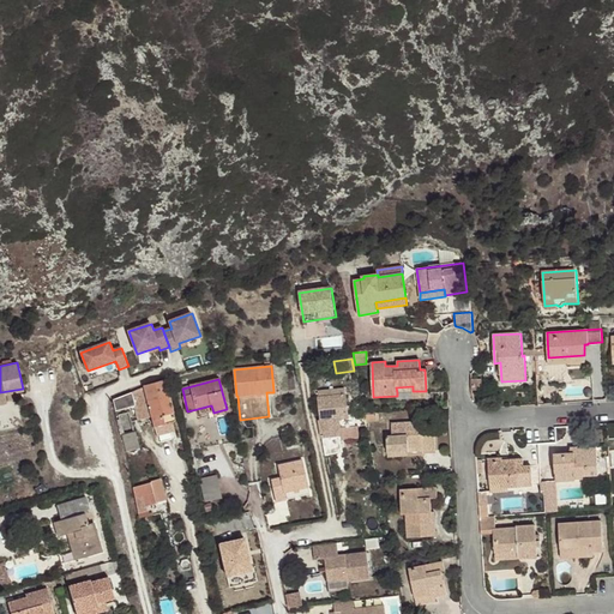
[(471,379),(471,390),(482,390),(482,379),(471,379)]
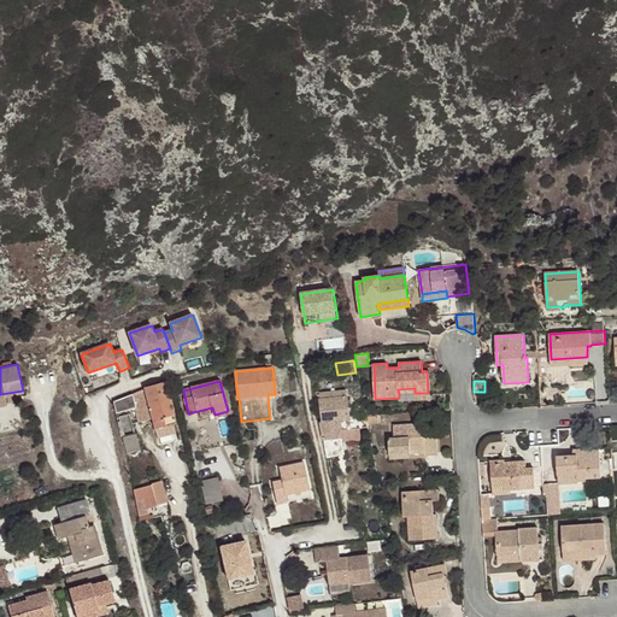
[(166,383),(145,388),(152,419),(156,429),(169,425),(174,423),(176,423),(166,383)]
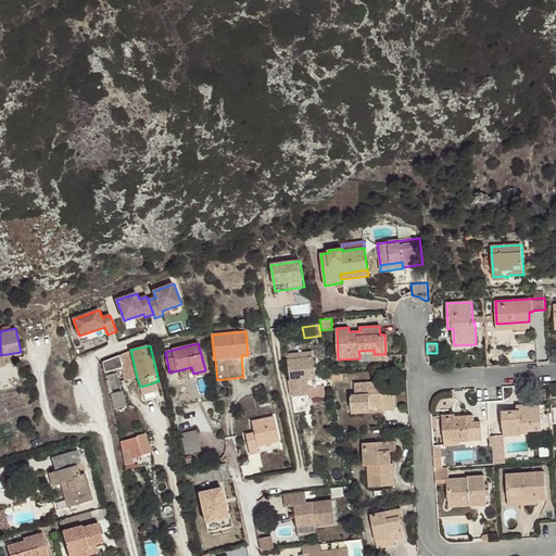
[(126,380),(137,378),(130,350),(102,363),(104,373),(123,368),(126,380)]
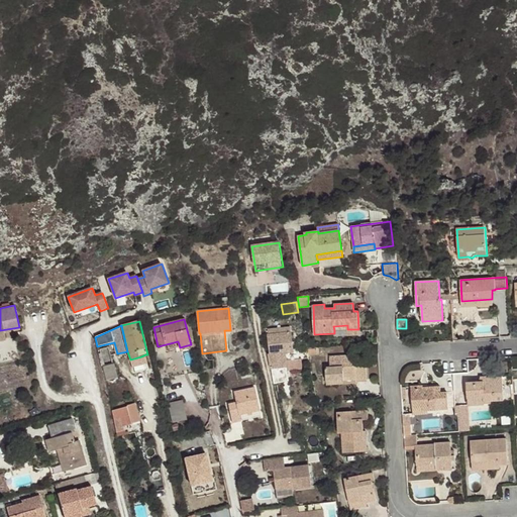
[(287,370),(303,367),(301,358),(287,362),(286,356),(294,355),(289,325),(267,329),(272,353),(269,353),(275,384),(290,381),(287,370)]
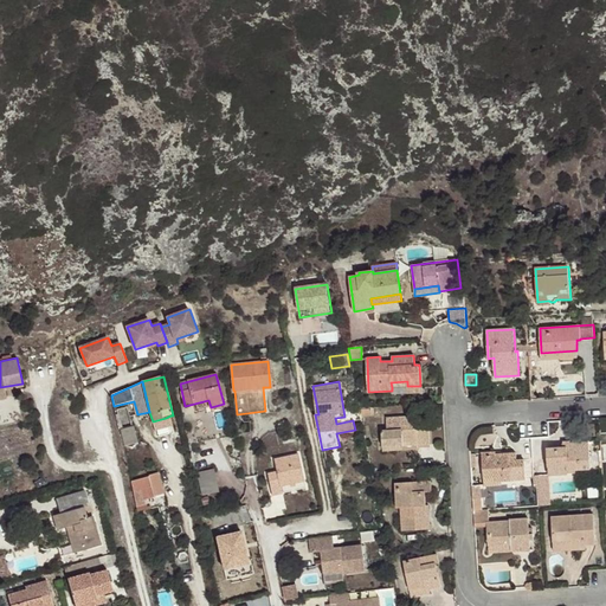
[(23,384),(0,387),(0,399),(6,398),(5,389),(23,385),(23,384)]
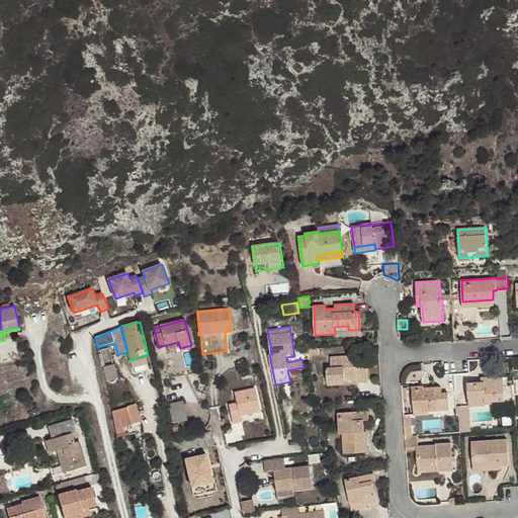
[(366,362),(357,363),(356,356),(331,357),(331,368),(327,368),(327,381),(345,380),(345,377),(357,377),(357,380),(367,379),(366,362)]
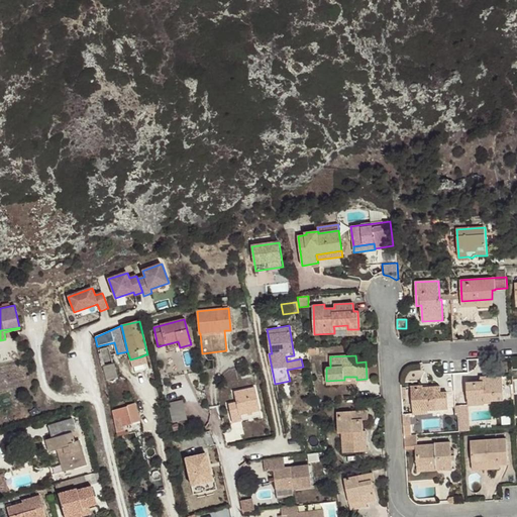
[(141,356),(130,359),(132,368),(143,365),(141,356)]
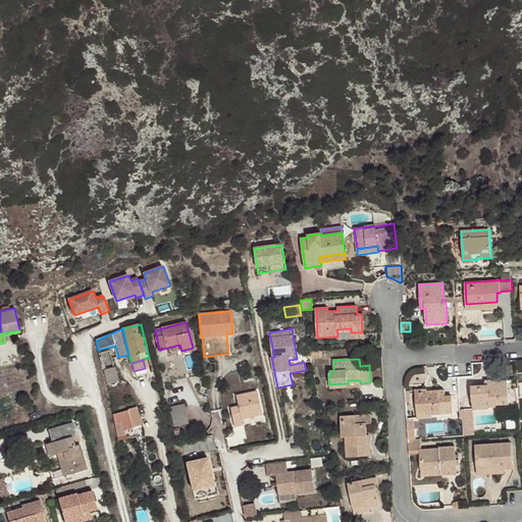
[(118,381),(114,367),(104,370),(107,384),(118,381)]
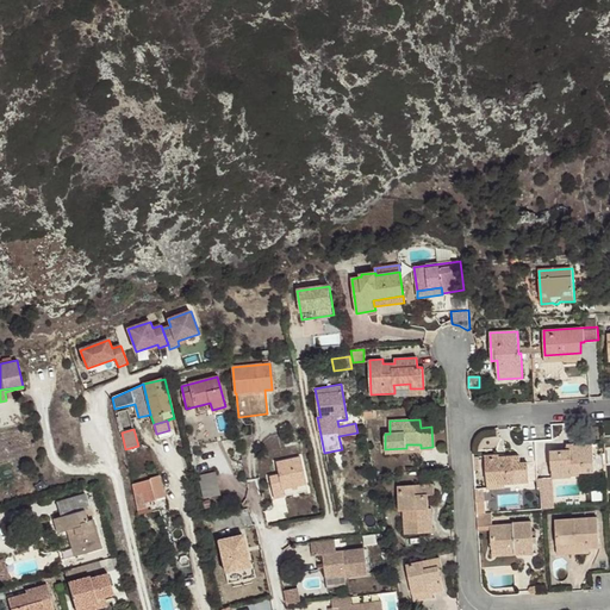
[(595,472),(592,444),(574,446),(574,449),(567,450),(551,452),(553,479),(572,478),(571,473),(595,472)]
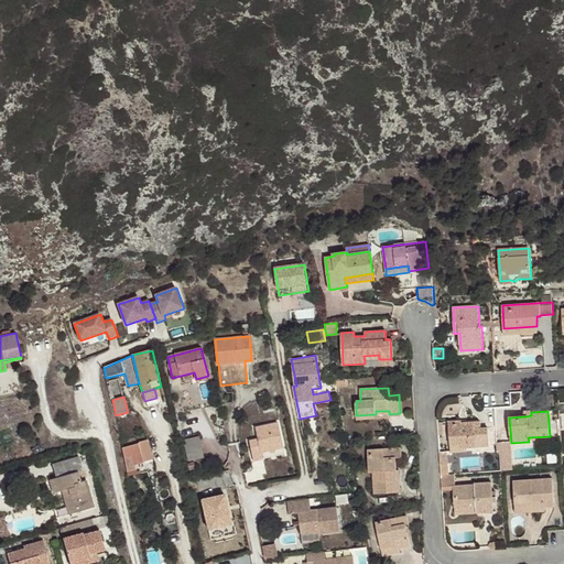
[(466,447),(488,445),(487,427),(481,427),(480,422),(467,423),(467,426),(462,426),(462,422),(462,421),(448,422),(451,445),(461,444),(462,447),(466,447)]
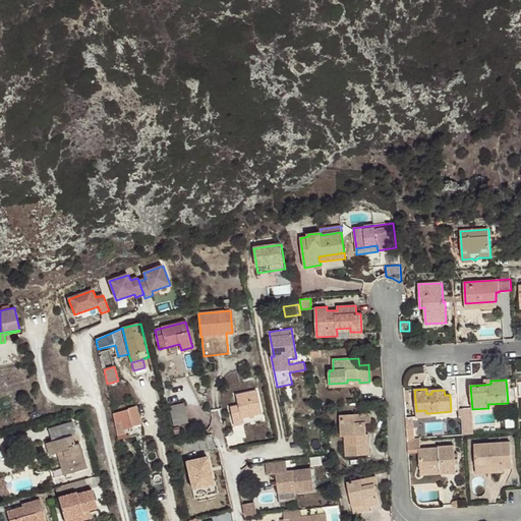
[(230,408),(234,425),(242,424),(241,417),(262,413),(256,391),(235,396),(238,406),(230,408)]
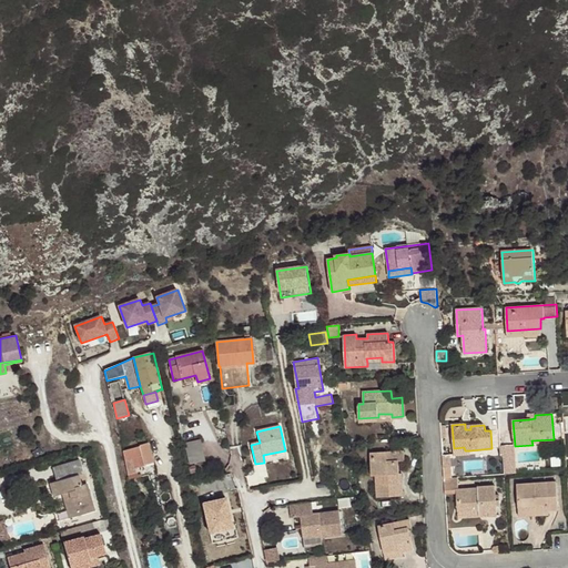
[(190,464),(204,460),(200,440),(185,444),(190,464)]
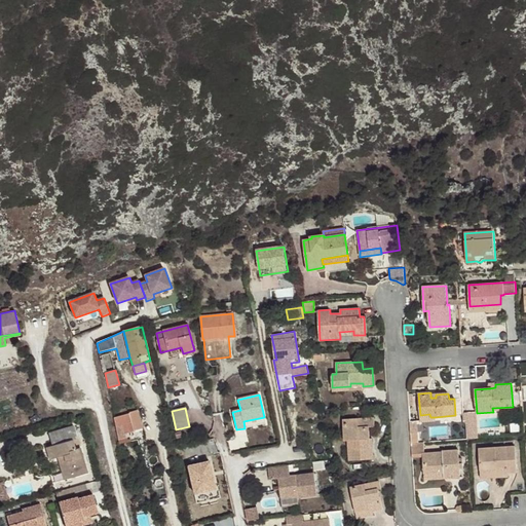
[(136,430),(130,413),(114,418),(119,440),(126,438),(125,433),(136,430)]
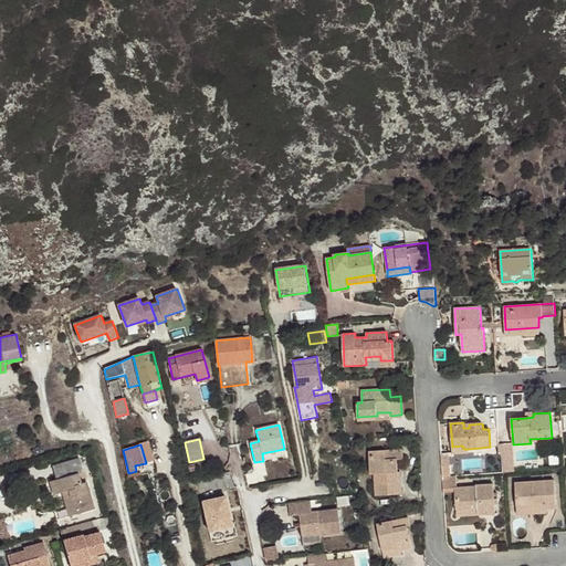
[(376,495),(401,494),(400,472),(398,472),(397,459),(402,459),(402,450),(369,451),(370,474),(375,474),(376,495)]
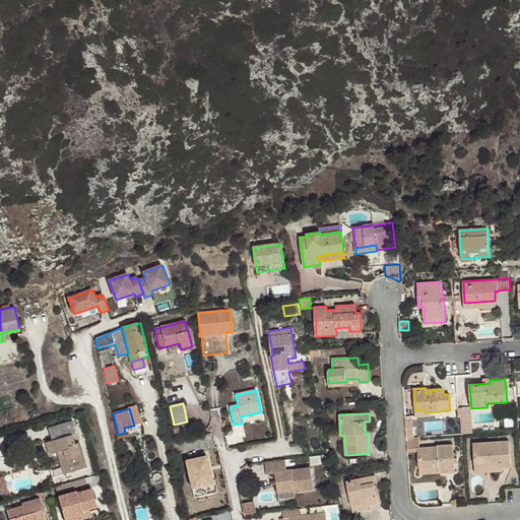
[(72,420),(49,428),(52,441),(46,443),(49,454),(57,451),(59,451),(61,455),(58,456),(61,467),(73,463),(75,470),(86,467),(79,443),(74,444),(71,435),(76,434),(72,420)]
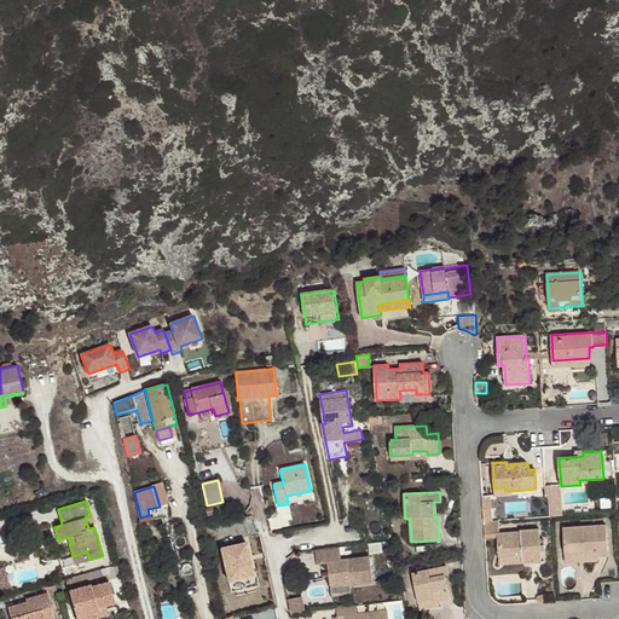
[(484,521),(485,532),(499,531),(499,520),(492,520),(484,521)]
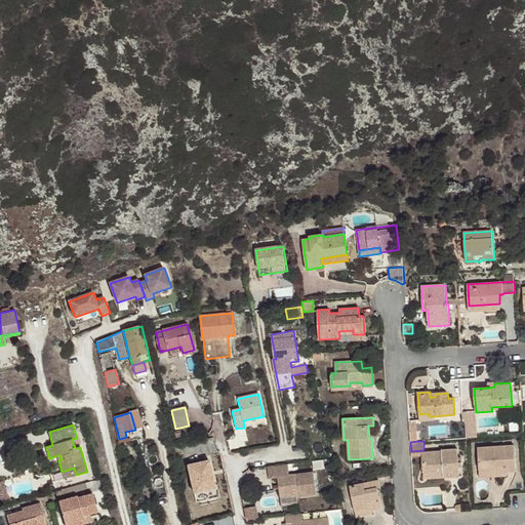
[(478,448),(479,469),(496,468),(497,473),(508,473),(516,472),(514,445),(478,448)]
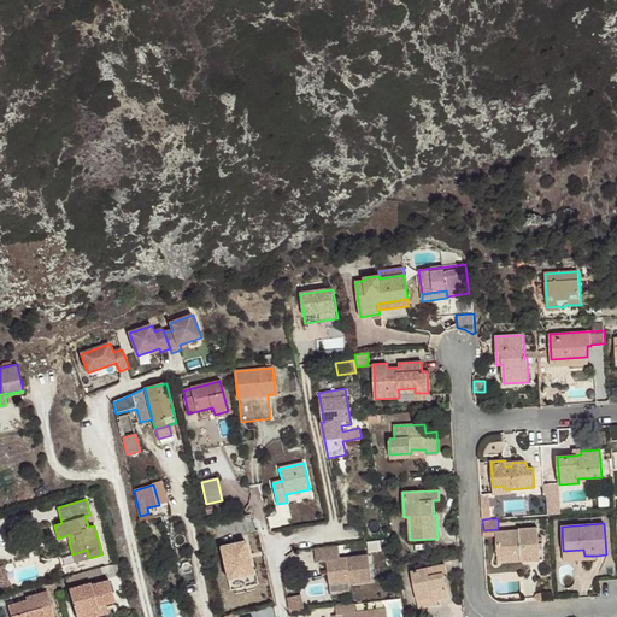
[(498,532),(495,532),(497,536),(498,556),(521,554),(521,558),(532,557),(532,562),(540,560),(540,551),(539,544),(538,528),(519,529),(519,530),(498,532)]
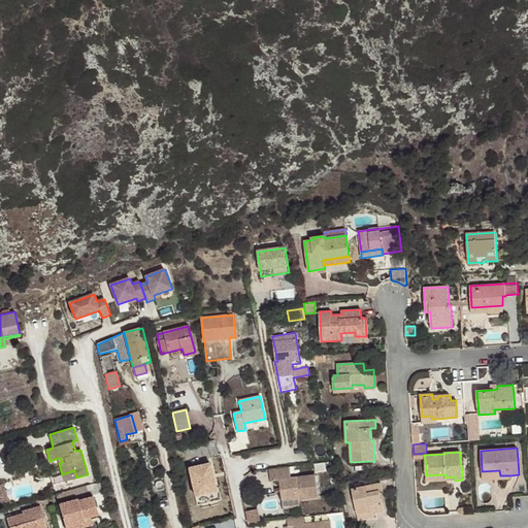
[(212,462),(189,468),(195,495),(219,490),(212,462)]
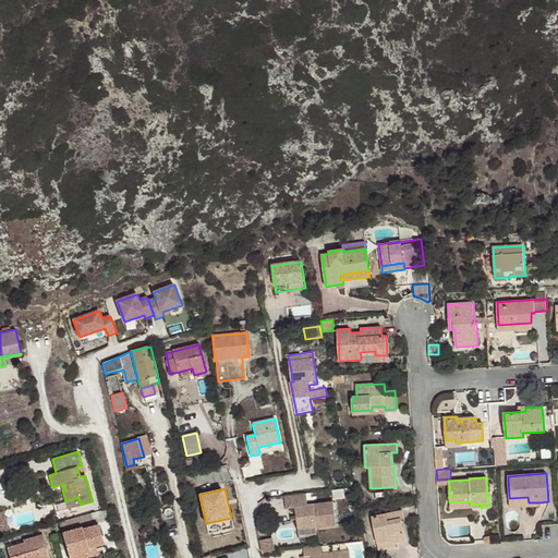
[(306,493),(284,496),(287,508),(296,507),(299,529),(316,525),(317,529),(336,526),(332,501),(307,505),(306,493)]
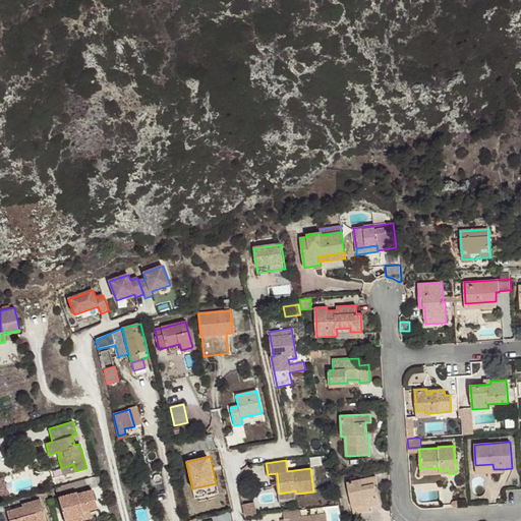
[(73,464),(61,468),(63,474),(75,471),(73,464)]
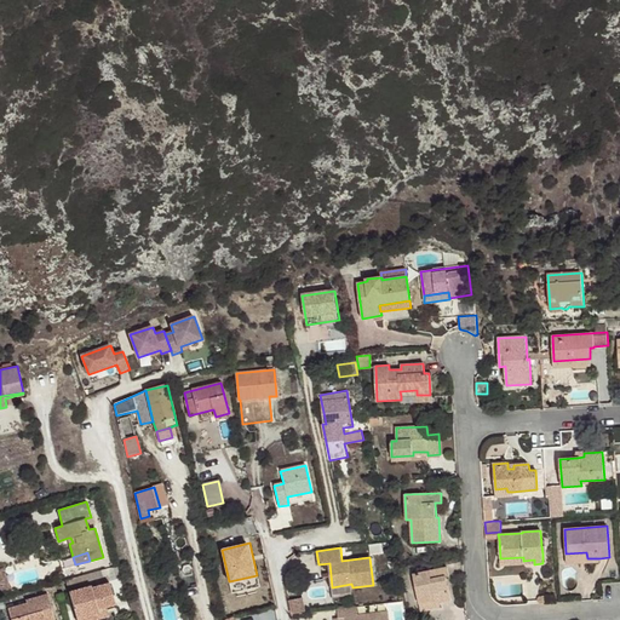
[(586,552),(566,554),(567,563),(600,562),(600,558),(587,558),(586,552)]
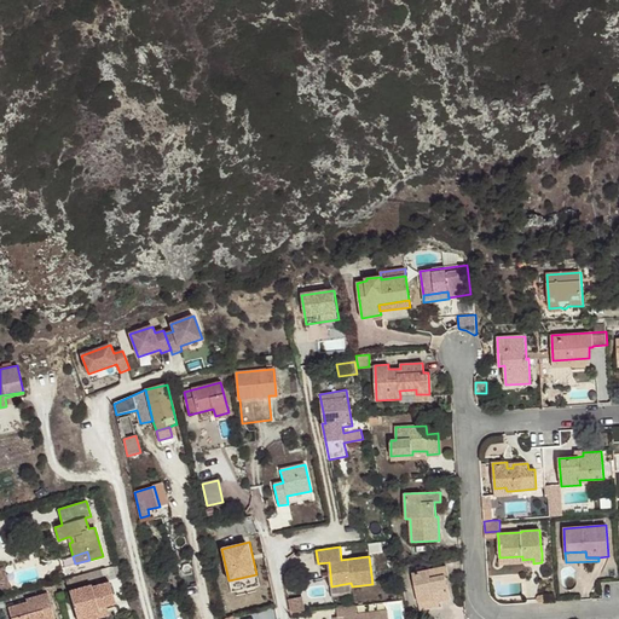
[(522,556),(499,557),(499,566),(533,563),(533,559),(522,560),(522,556)]
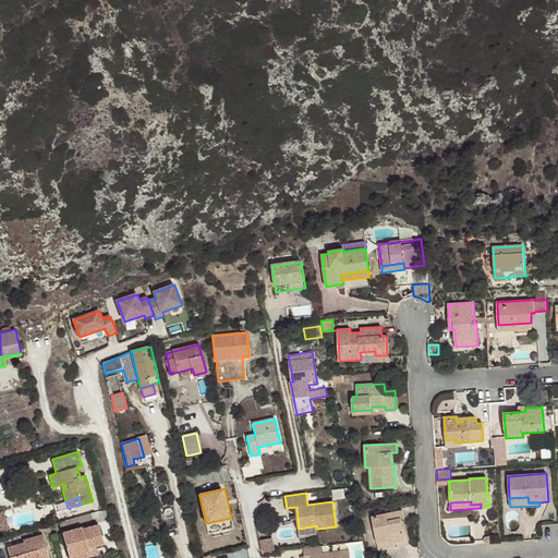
[(403,519),(402,511),(372,517),(377,544),(396,541),(396,542),(405,541),(401,519),(403,519)]
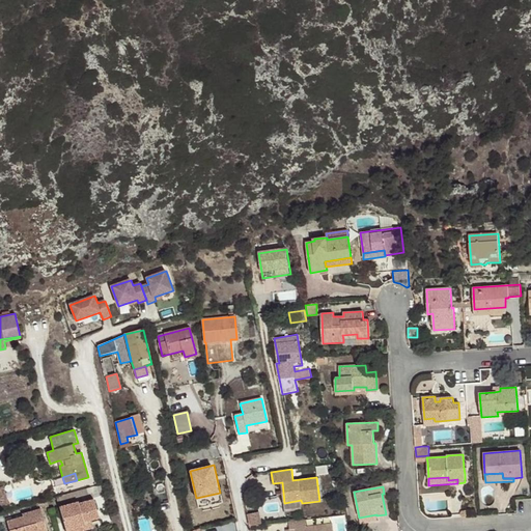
[(91,487),(56,497),(58,503),(92,493),(91,487)]
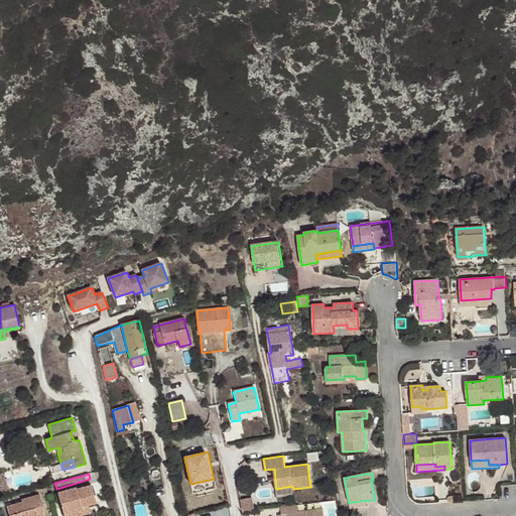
[(76,488),(57,493),(63,514),(82,509),(81,506),(88,505),(96,502),(91,485),(77,489),(76,488)]
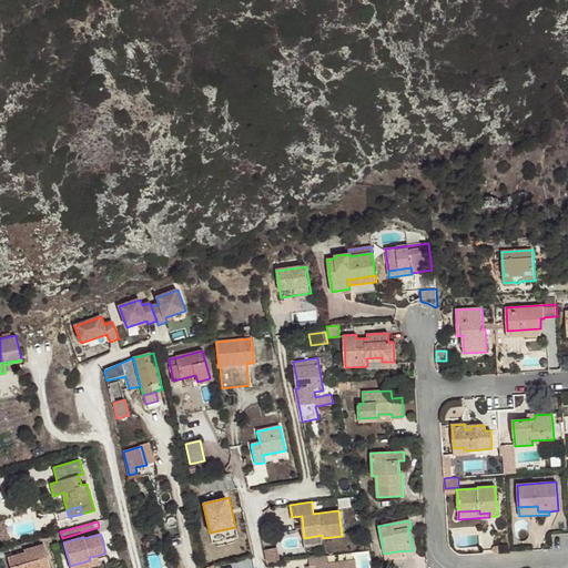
[(8,558),(10,567),(50,567),(43,545),(24,550),(24,553),(8,558)]
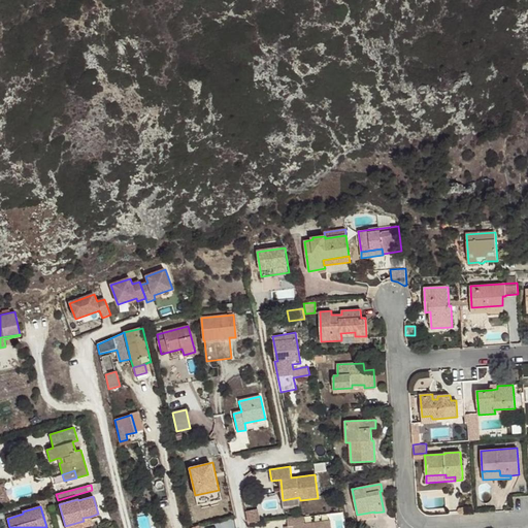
[(245,512),(249,523),(260,522),(258,509),(245,512)]
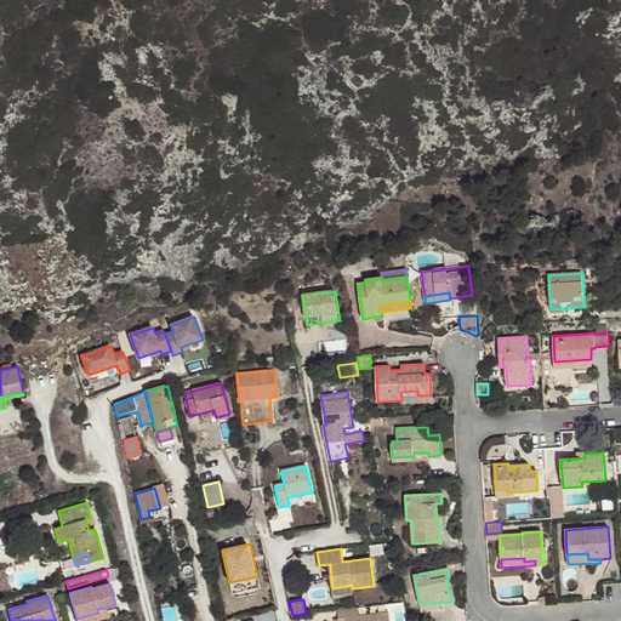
[(440,602),(420,605),(421,611),(440,608),(440,603),(440,602)]
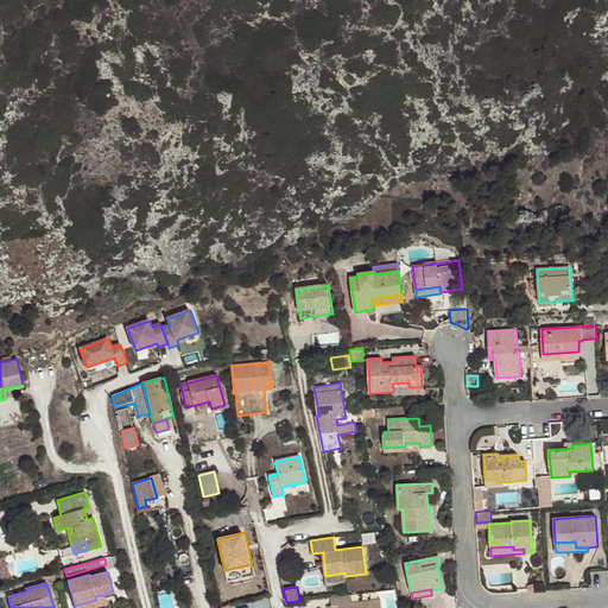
[(96,600),(75,606),(75,607),(90,607),(107,603),(103,595),(95,596),(96,600)]
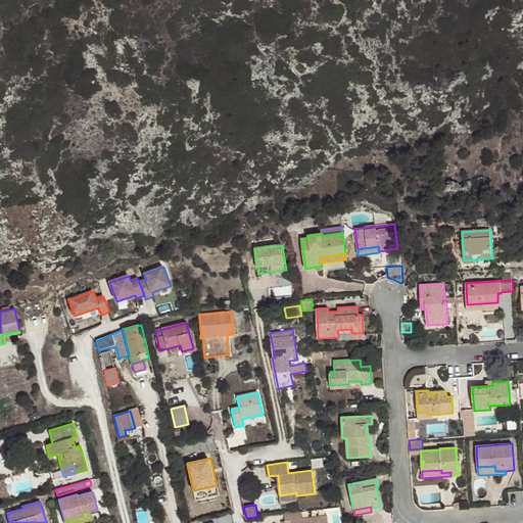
[(302,519),(301,512),(285,514),(286,521),(285,521),(285,522),(327,522),(327,516),(302,519)]
